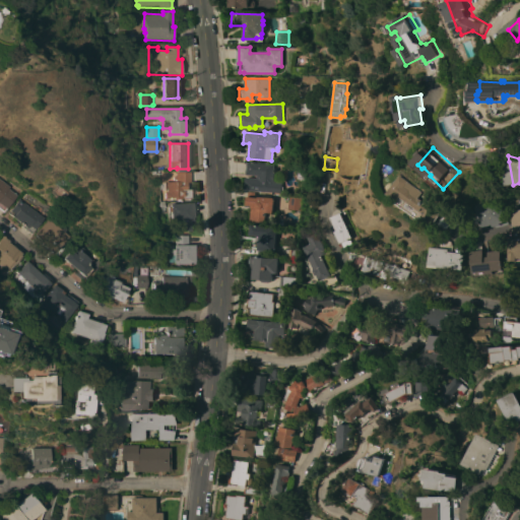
[(245,190),(246,177),(257,178),(257,176),(247,175),(247,173),(245,173),(246,161),(273,164),(273,172),(274,173),(273,180),(274,180),(274,182),(281,183),(281,185),(282,187),(282,190),(280,190),(280,193),(245,190)]
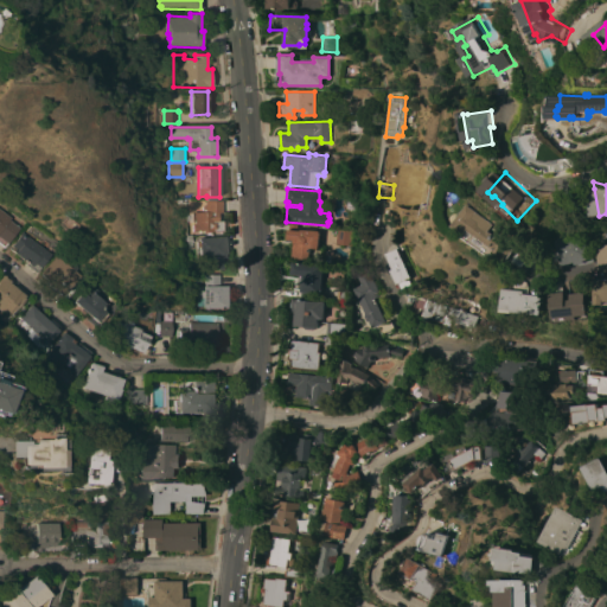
[(350,199),(358,200),(357,209),(349,208),(350,199)]
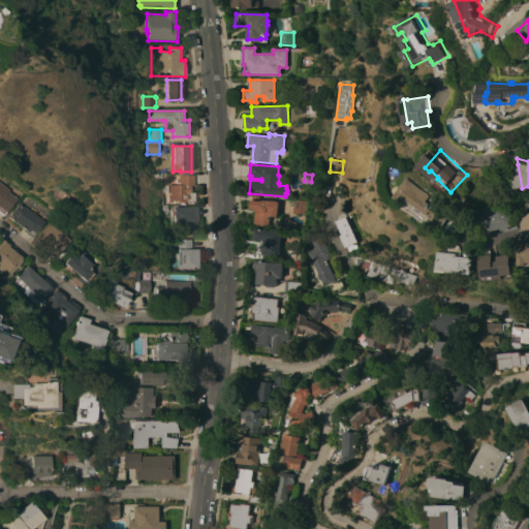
[(168,194),(170,194),(170,185),(179,185),(179,175),(193,175),(193,185),(190,185),(190,191),(194,191),(194,204),(178,204),(178,201),(168,203),(168,194)]
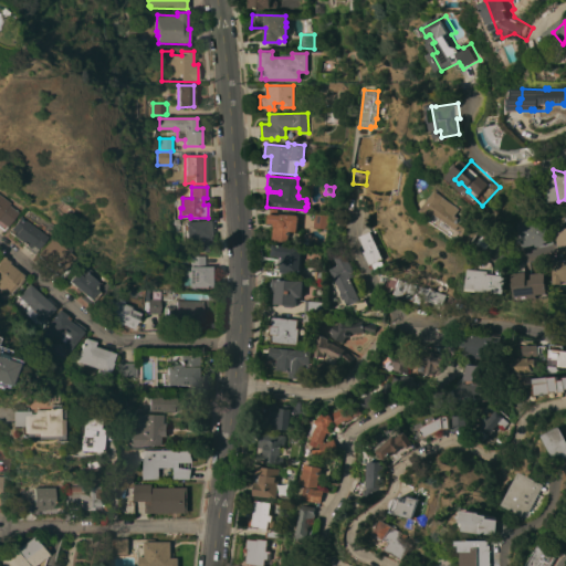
[(464,209),(460,215),(472,223),(460,239),(423,211),(440,190),(464,209)]
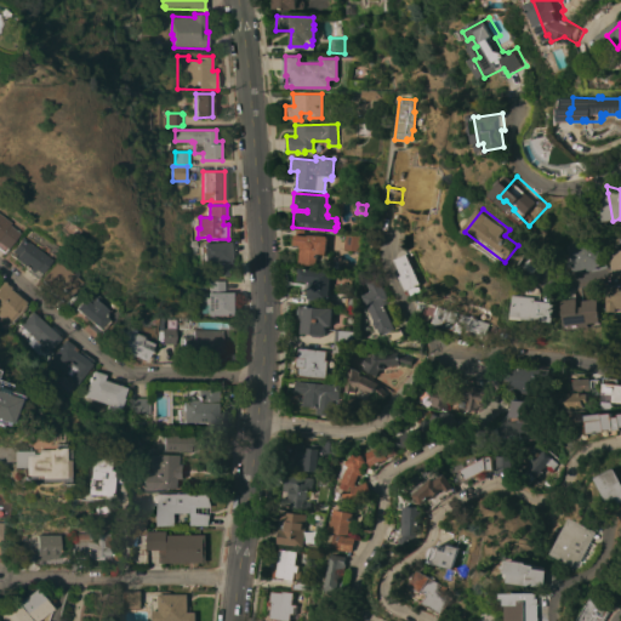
[(0,214),(11,223),(9,224),(20,233),(4,252),(0,249),(0,214)]
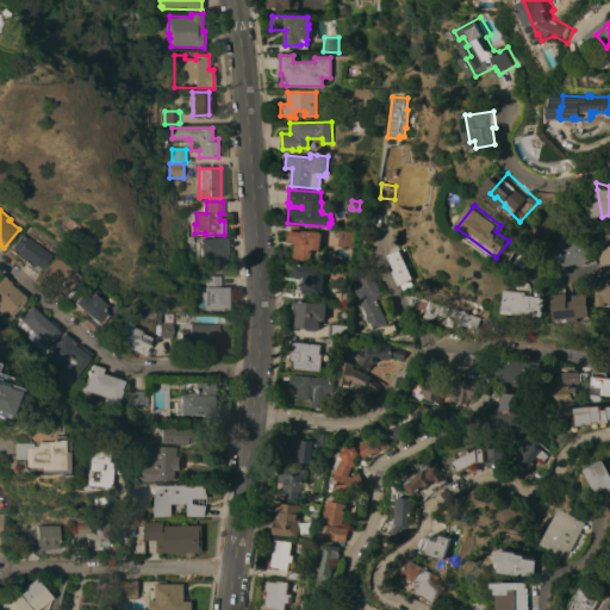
[(590,229),(597,259),(590,261),(590,263),(582,266),(580,263),(568,266),(562,241),(566,240),(565,236),(590,229)]
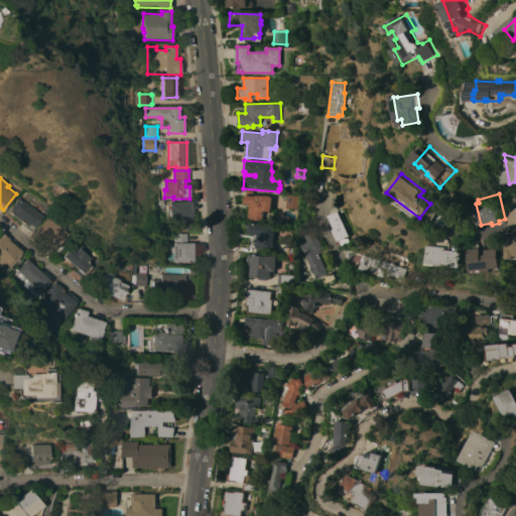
[(247,220),(249,204),(245,204),(246,195),(256,196),(256,195),(271,197),(270,211),(263,211),(262,221),(247,220)]
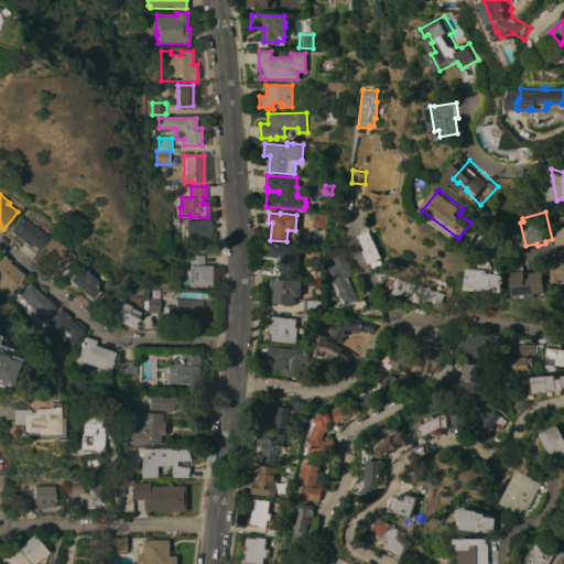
[(312,227),(314,213),(327,214),(325,228),(312,227)]
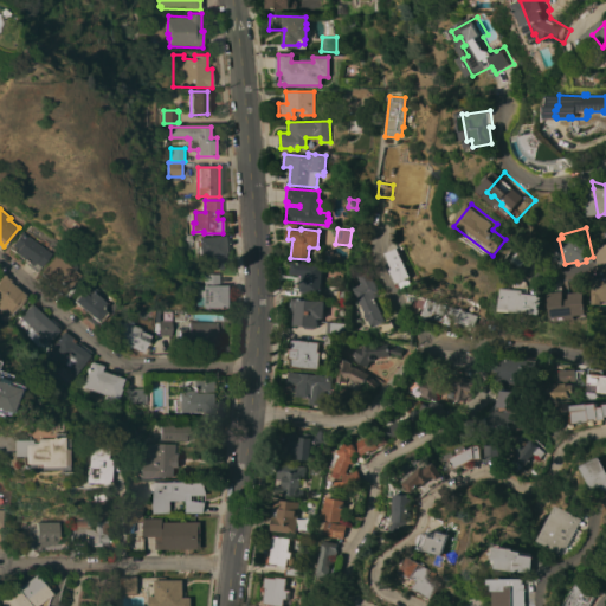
[(23,231),(50,253),(36,272),(25,264),(26,263),(23,259),(24,259),(15,252),(17,249),(12,244),(23,231)]
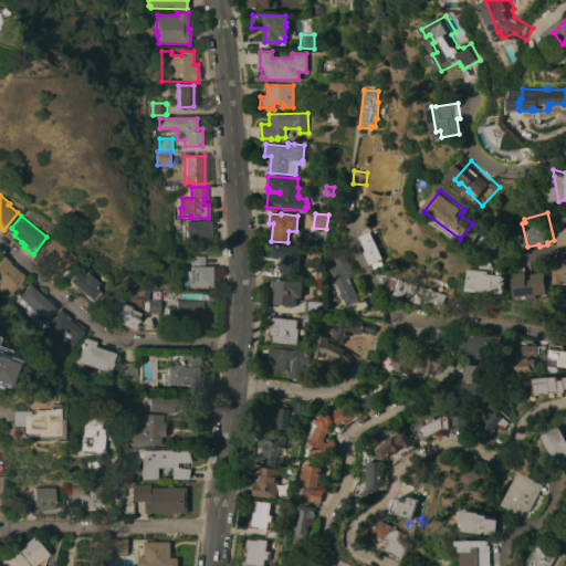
[(210,220),(210,236),(210,239),(207,239),(207,250),(196,251),(195,238),(186,238),(186,229),(182,229),(182,224),(185,224),(185,221),(210,220)]
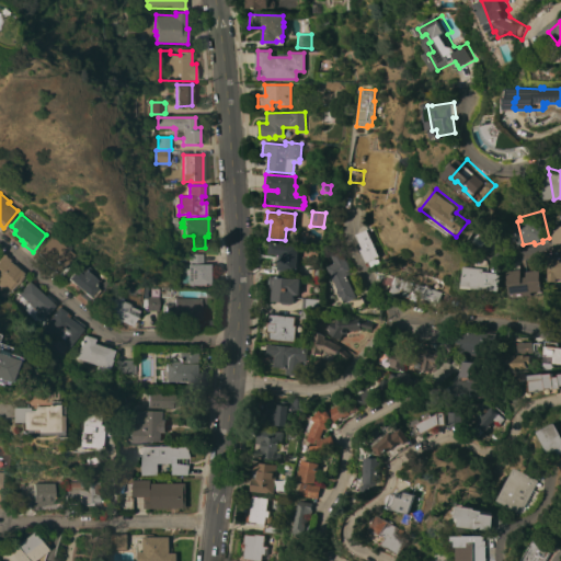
[(365,260),(364,259),(364,258),(364,256),(364,255),(365,254),(362,250),(364,249),(359,238),(358,238),(357,238),(357,237),(358,236),(357,235),(368,229),(381,255),(378,258),(379,260),(369,264),(367,260),(366,260),(365,260)]
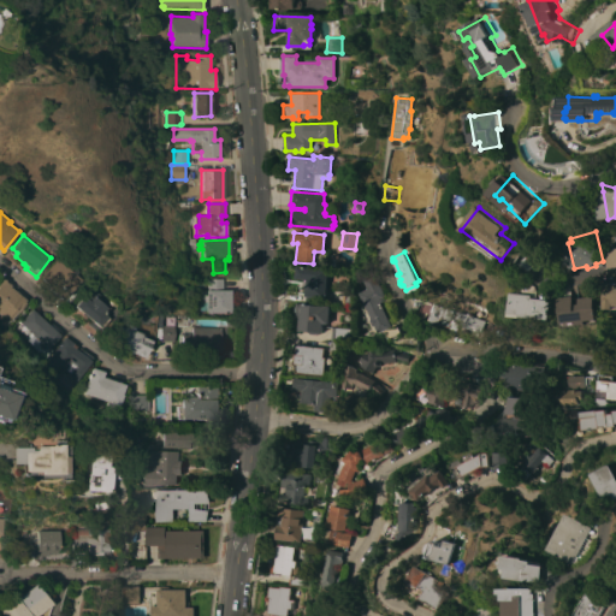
[(80,279),(75,285),(78,288),(66,302),(47,285),(49,283),(41,276),(54,259),(80,279)]
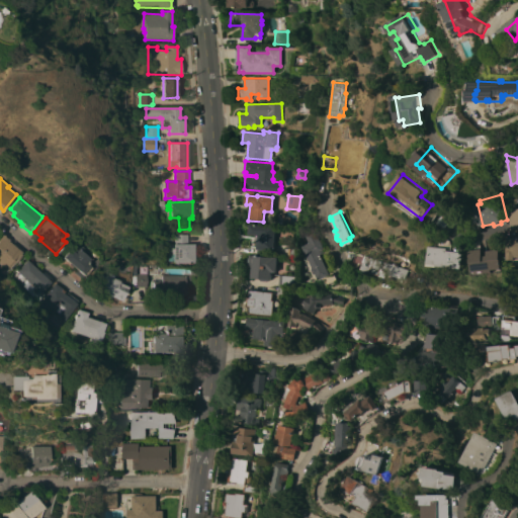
[(275,224),(275,218),(287,219),(286,226),(275,224)]
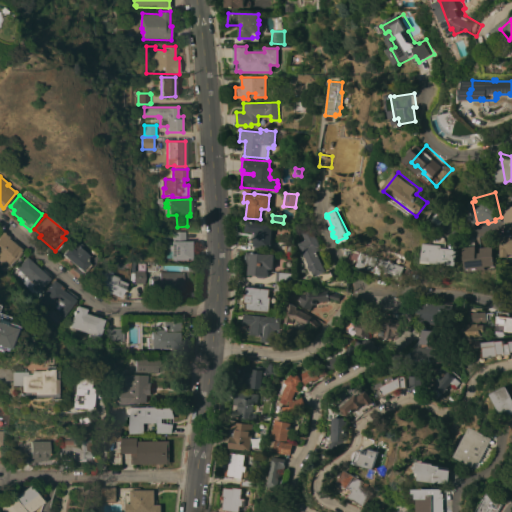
[(255,231),(246,231),(247,221),(272,222),(270,247),(269,247),(269,248),(264,247),(264,251),(254,250),(254,245),(255,231)]
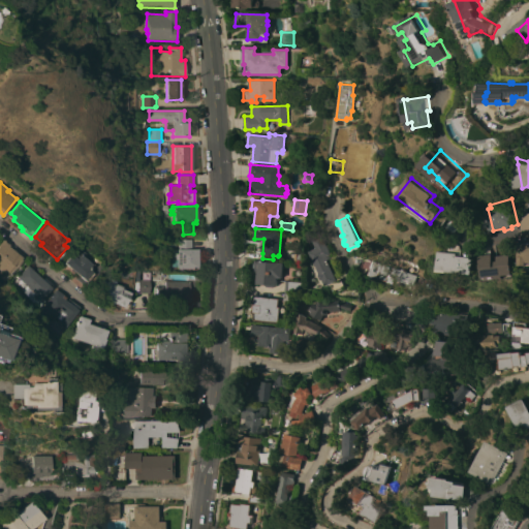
[(316,247),(312,239),(321,235),(331,253),(324,256),(336,279),(340,278),(345,287),(335,292),(331,285),(323,289),(312,266),(315,265),(309,251),(316,247)]
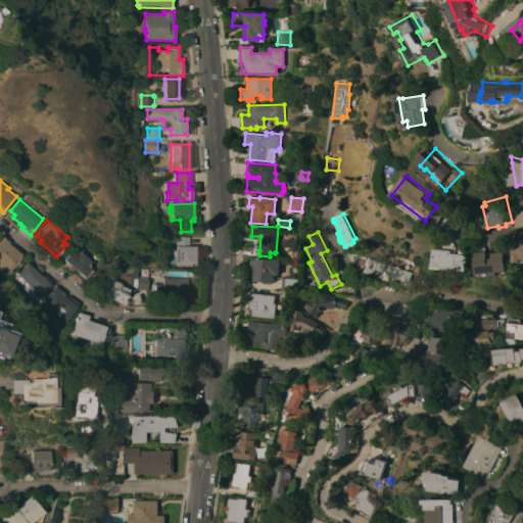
[(10,273),(0,265),(0,235),(4,237),(6,240),(7,239),(10,242),(8,243),(24,254),(24,255),(10,273)]
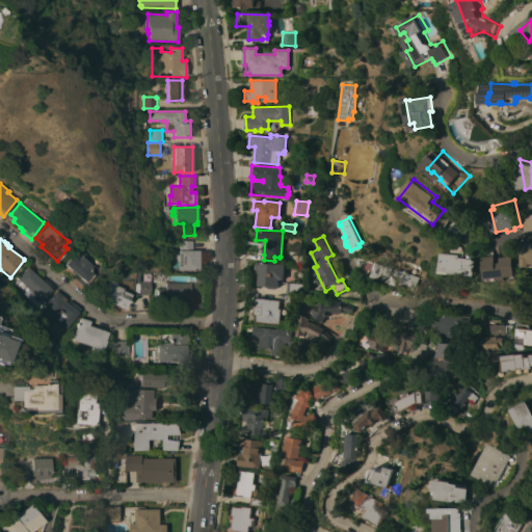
[(192,249),(198,249),(198,269),(177,269),(177,268),(171,268),(173,261),(174,261),(174,250),(178,250),(178,249),(179,249),(179,239),(192,239),(192,249)]
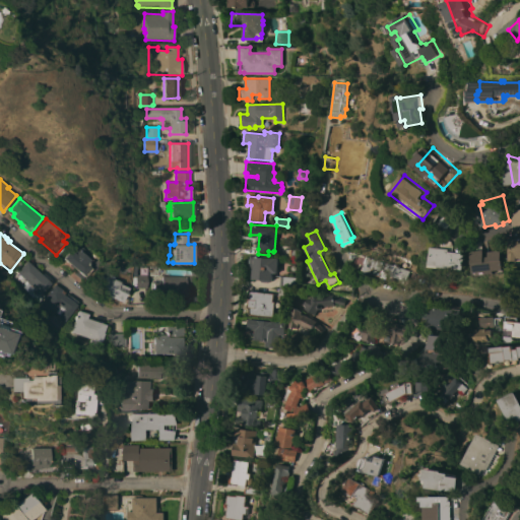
[(353,246),(351,242),(363,236),(365,238),(376,258),(410,270),(409,271),(429,277),(427,287),(397,284),(397,283),(380,278),(381,274),(373,272),(372,273),(363,270),(363,268),(353,265),(358,253),(353,246)]
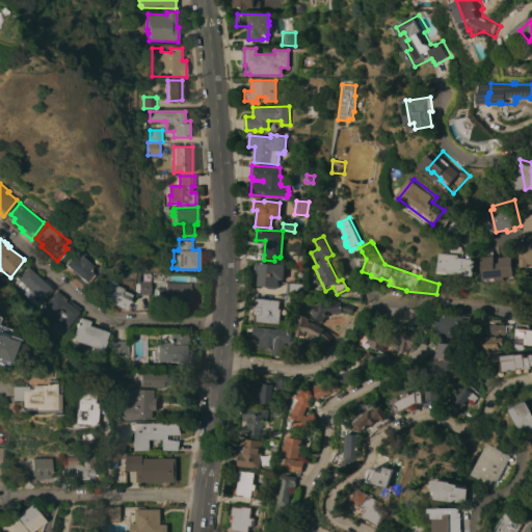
[(531,266),(523,267),(522,244),(522,241),(531,241),(531,266)]
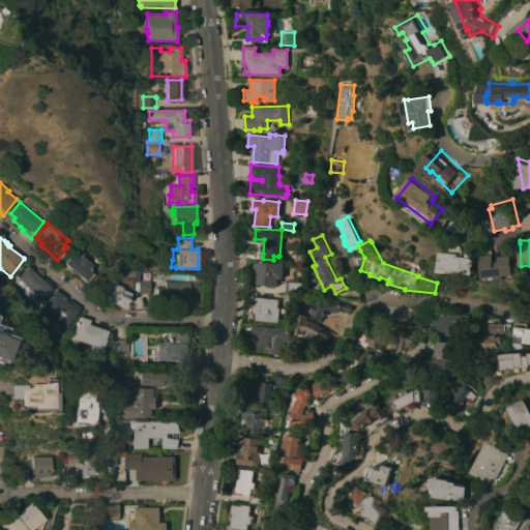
[(78,246),(83,251),(79,255),(91,265),(89,268),(88,270),(90,272),(89,272),(92,274),(86,282),(63,263),(78,246)]
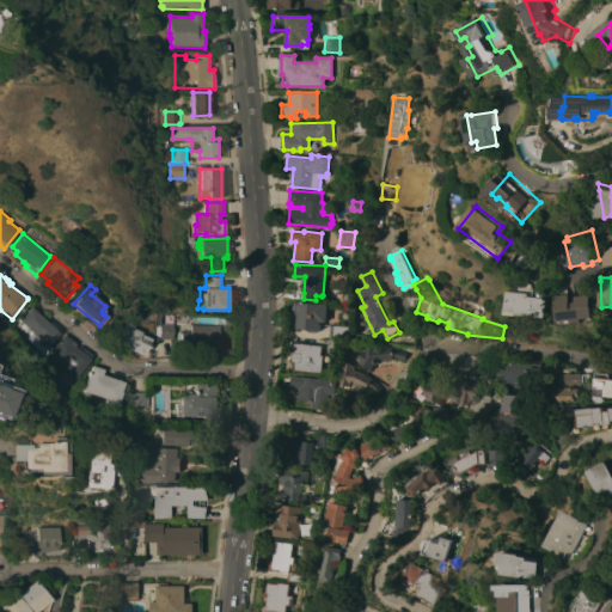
[(340,288),(354,289),(354,304),(338,303),(340,288)]
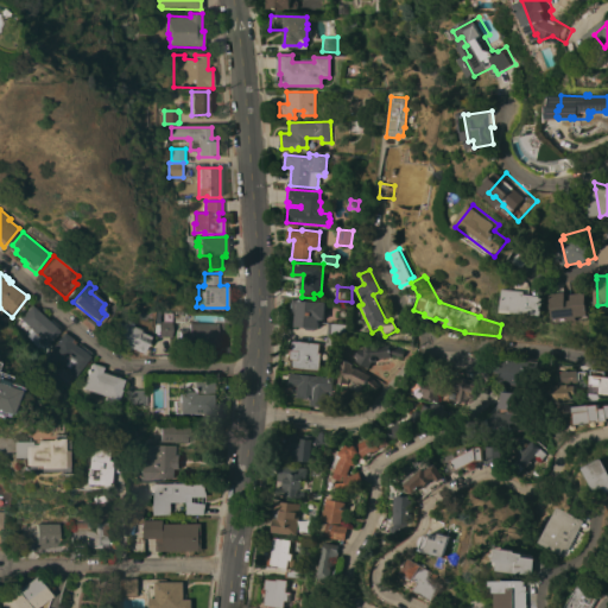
[(530,291),(529,293),(548,296),(545,315),(518,312),(518,314),(506,312),(508,289),(530,291)]
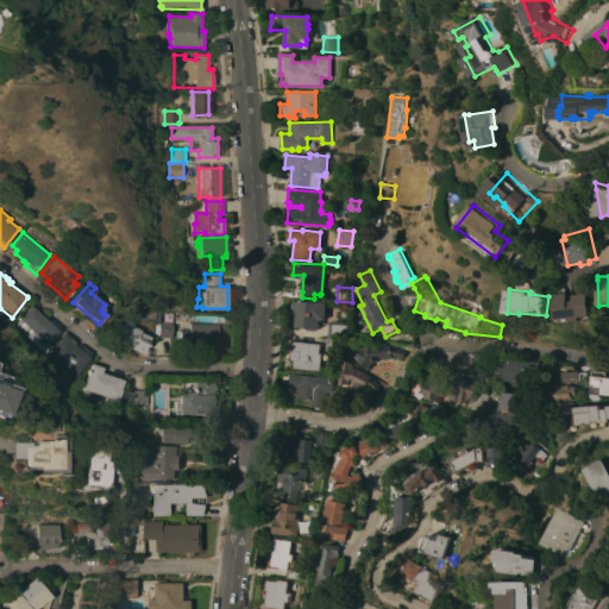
[(558,324),(556,293),(570,292),(571,300),(576,300),(576,294),(590,293),(592,318),(572,320),(572,322),(558,324)]
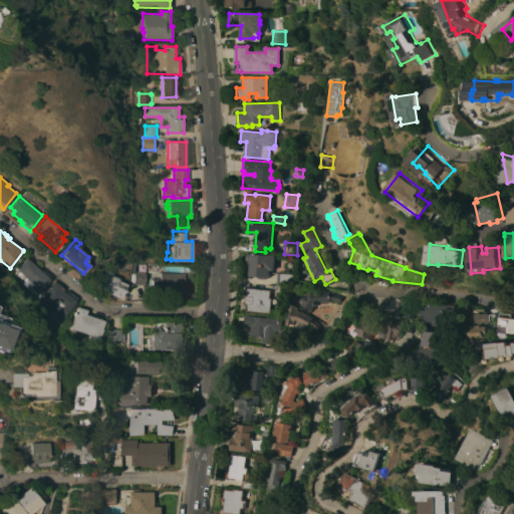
[(274,269),(269,269),(268,277),(267,277),(266,279),(259,278),(257,276),(249,275),(250,264),(246,263),(247,253),(252,253),(254,253),(254,252),(257,252),(257,253),(275,255),(274,269)]
